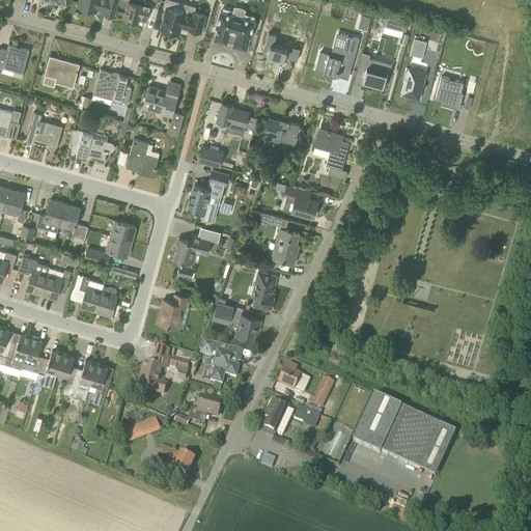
[(113,16),(117,0),(79,0),(78,6),(96,11),(98,8),(105,10),(104,12),(113,16)]
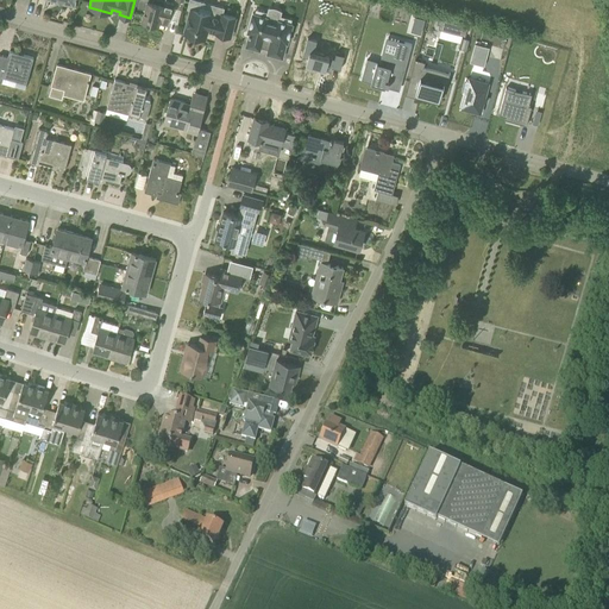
[(139,0),(138,7),(145,10),(142,22),(154,24),(155,22),(159,24),(159,23),(168,24),(174,4),(165,1),(165,0),(139,0)]
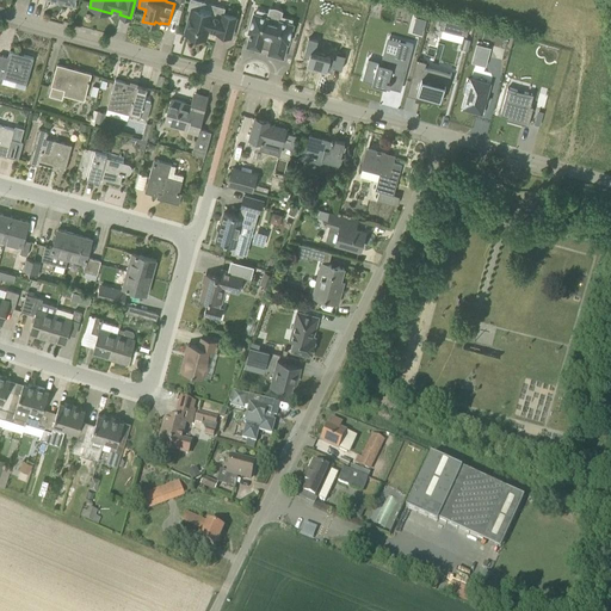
[(230,36),(234,25),(236,16),(223,13),(226,7),(199,0),(190,0),(189,8),(191,10),(185,32),(205,38),(209,29),(217,31),(217,32),(230,36)]
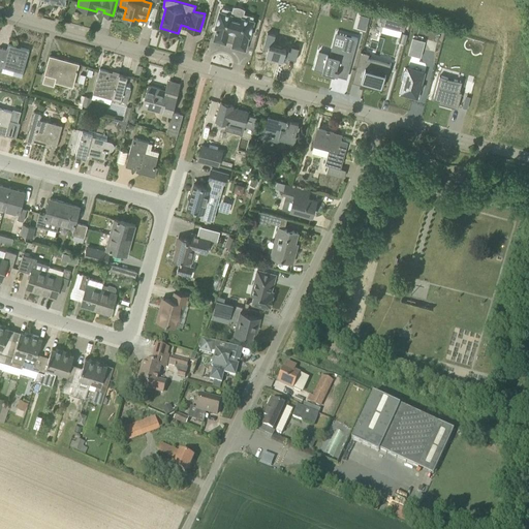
[(241,17),(240,20),(232,18),(232,14),(220,11),(215,27),(217,28),(216,34),(215,34),(214,37),(214,40),(225,43),(227,38),(234,40),(232,47),(245,50),(249,36),(250,37),(254,21),(241,17)]
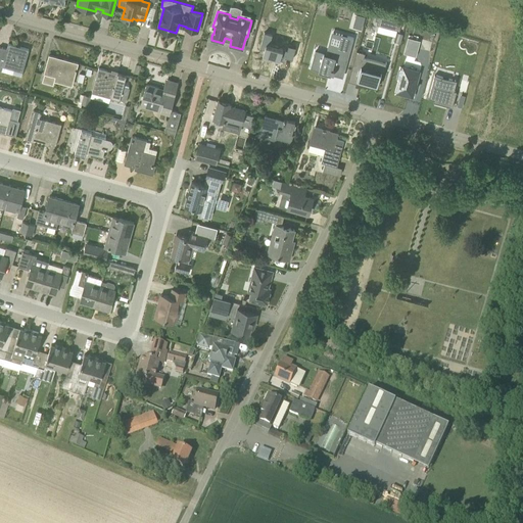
[(377,14),(376,19),(378,19),(377,24),(379,24),(397,29),(398,30),(401,21),(377,14)]
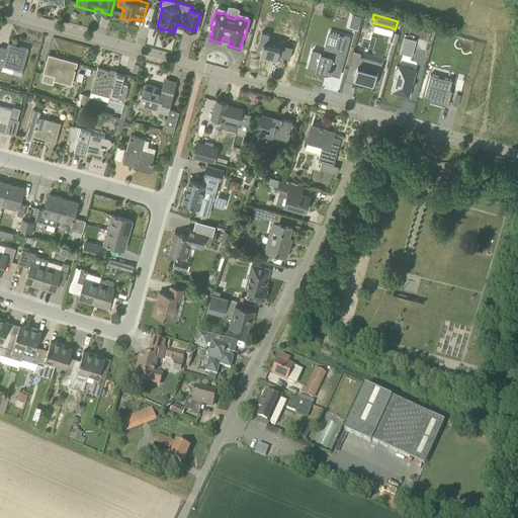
[(262,31),(258,48),(262,49),(262,50),(260,55),(270,58),(277,60),(277,59),(282,60),(283,57),(289,59),(293,47),(285,45),(284,49),(267,45),(270,34),(262,31)]
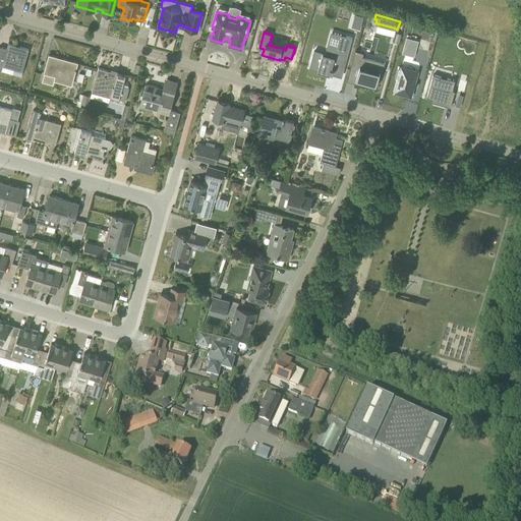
[(406,37),(402,53),(407,54),(409,46),(416,48),(418,40),(406,37)]
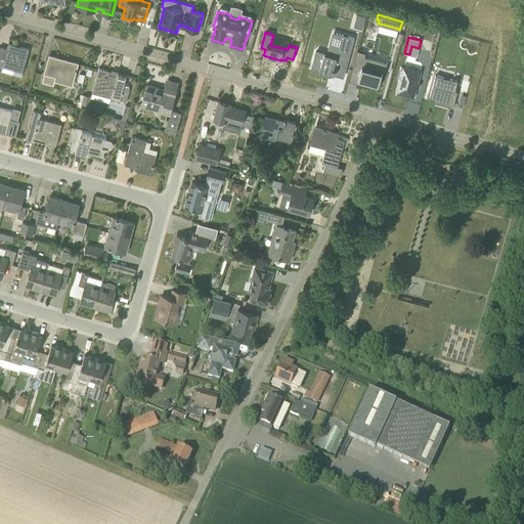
[(29,49),(8,43),(7,49),(0,46),(0,70),(2,71),(3,67),(23,72),(29,49)]
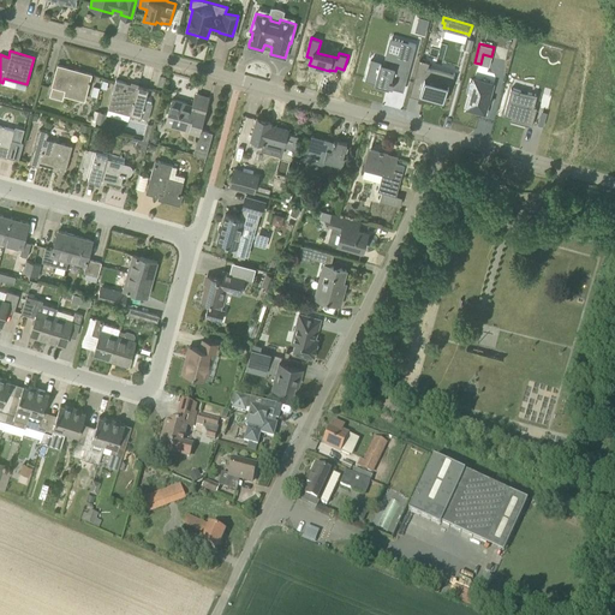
[(360,76),(354,96),(378,102),(378,100),(381,101),(381,102),(392,106),(404,63),(378,55),(372,79),(360,76)]
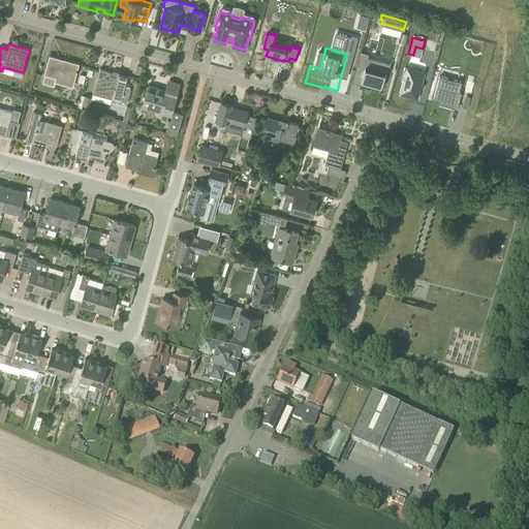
[(57,75),(74,81),(80,63),(50,55),(44,74),(45,74),(43,82),(54,85),(57,75)]
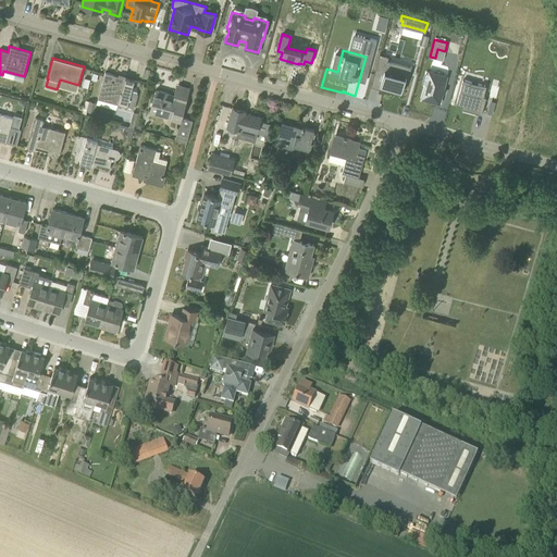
[(386,62),(380,86),(403,93),(406,79),(408,81),(411,69),(386,62)]
